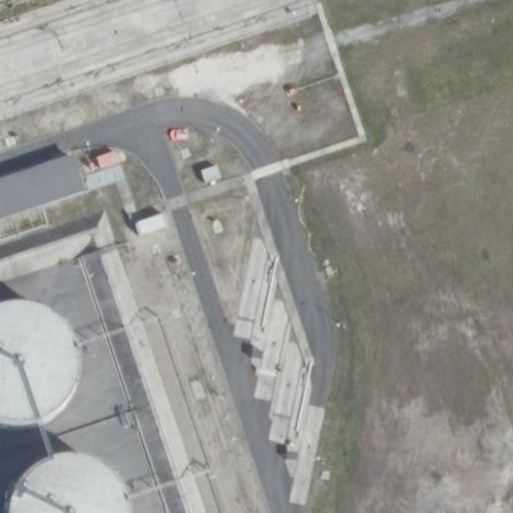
[(113,152),(96,157),(99,169),(117,164),(113,152)]
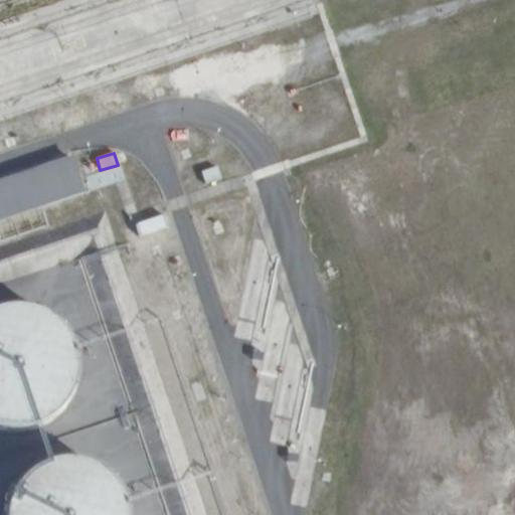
[(0,221),(84,193),(71,157),(0,180),(0,221)]
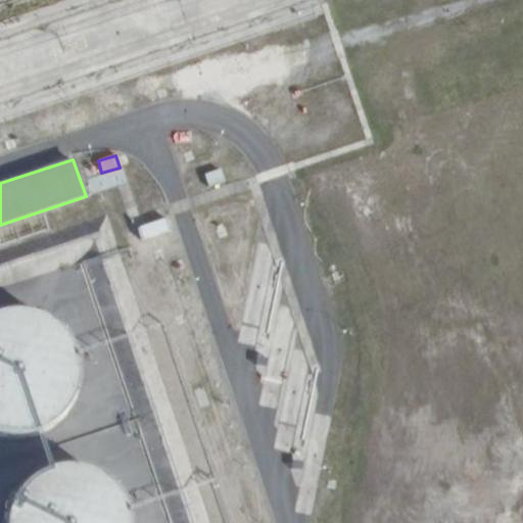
[(222,169),(204,175),(209,189),(226,183),(222,169)]
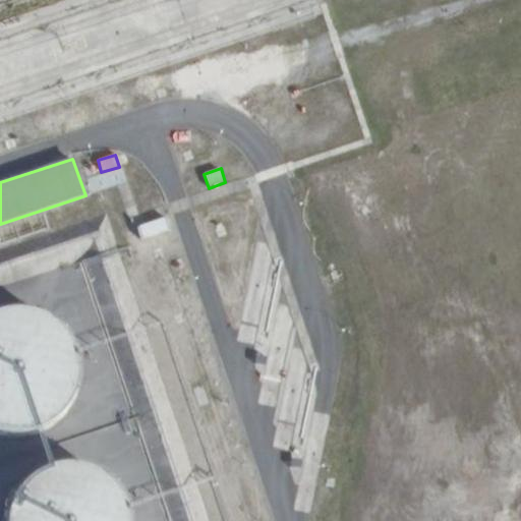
[(168,216),(137,227),(142,239),(173,227),(168,216)]
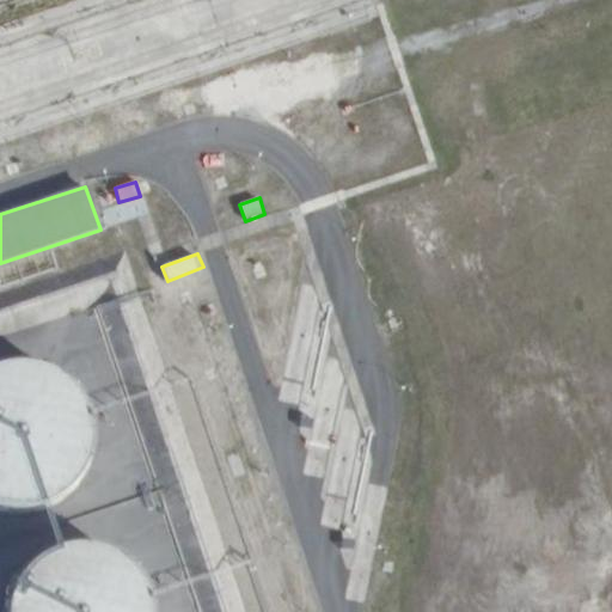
[(0,354),(0,499),(8,502),(32,501),(55,494),(74,479),(87,459),(95,436),(93,414),(86,391),(69,371),(47,356),(22,352),(0,354)]
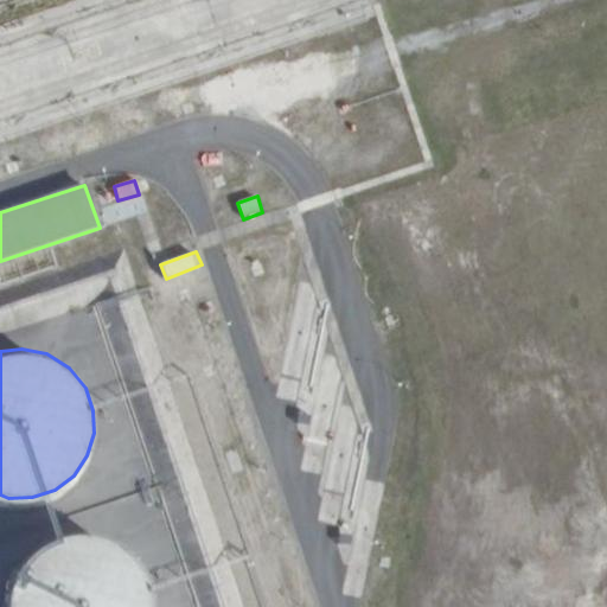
[(53,537),(34,549),(20,567),(12,587),(10,606),(152,606),(154,599),(148,574),(136,555),(119,541),(97,532),(75,531),(53,537)]
